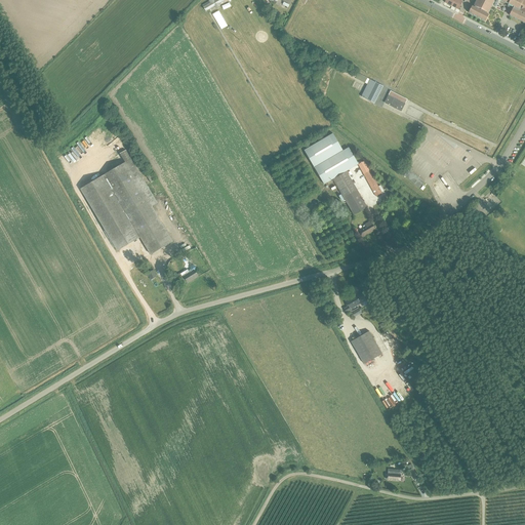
[(203,7),(206,11),(214,6),(215,8),(219,6),(218,4),(226,0),(214,0),(215,0),(214,0),(208,0),(210,3),(203,7)]
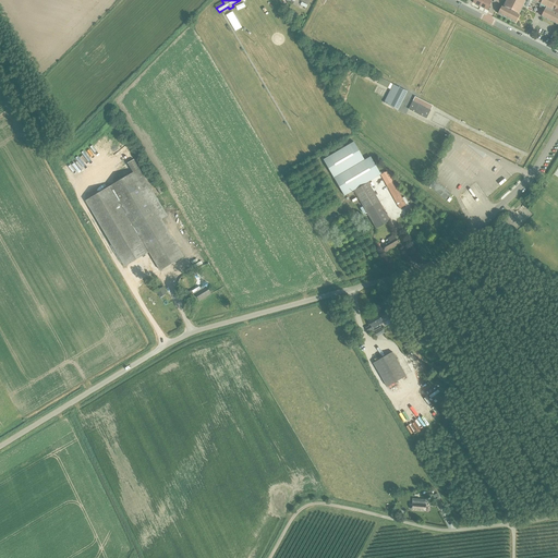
[(483,0),(481,7),(487,10),(493,1),(489,0),(483,0)]
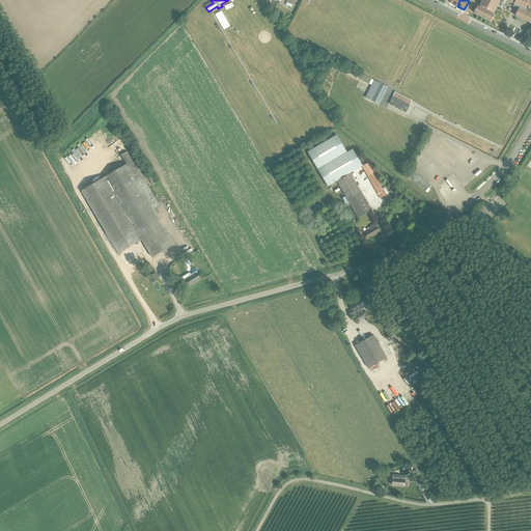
[(530,0),(482,0),(479,7),(477,6),(474,14),(492,22),(495,16),(494,15),(500,0),(504,0),(516,6),(520,7),(515,17),(530,24),(530,0)]
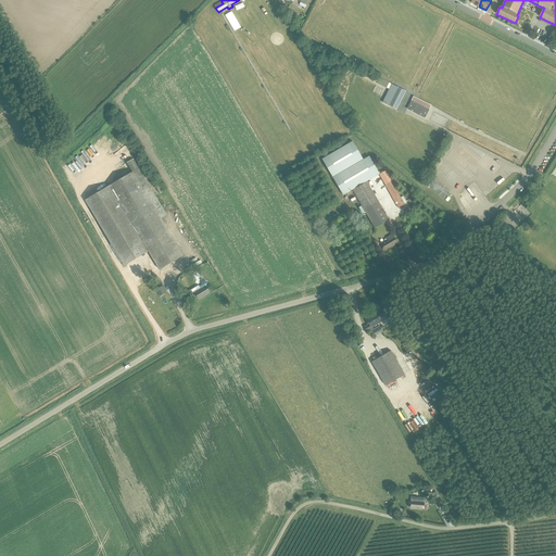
[(377,83),(387,88),(389,83),(379,78),(377,83)]
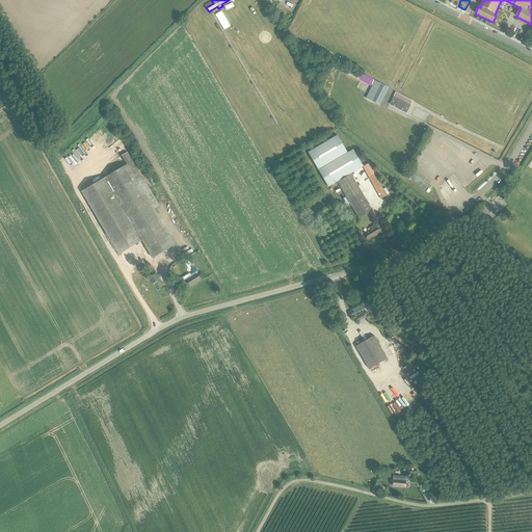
[(389,87),(375,81),(366,98),(379,105),(389,87)]
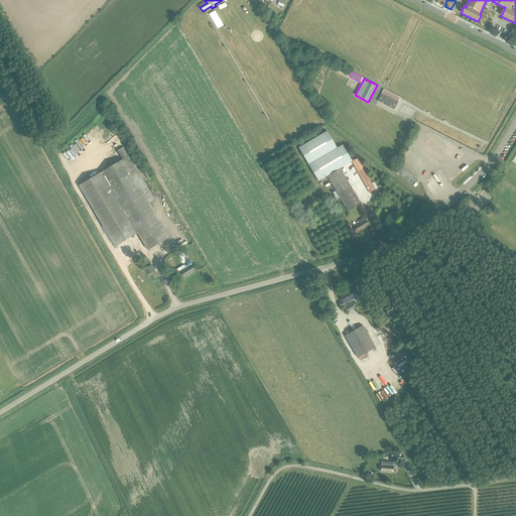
[(398,102),(382,94),(378,101),(394,109),(398,102)]
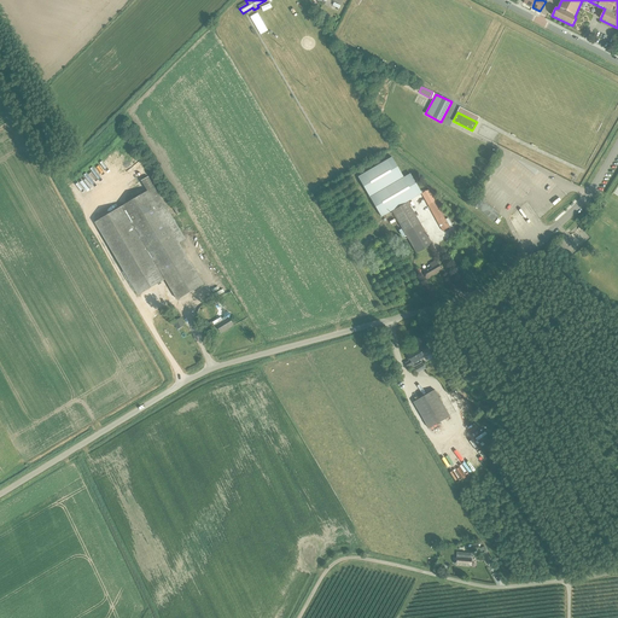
[(127,159),(130,168),(140,163),(136,155),(127,159)]
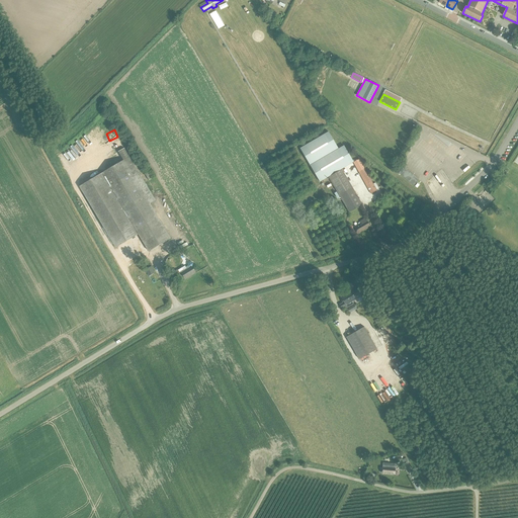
[(329,132),(300,149),(320,182),(329,177),(328,176),(342,169),(353,162),(352,160),(344,146),(339,149),(329,132)]
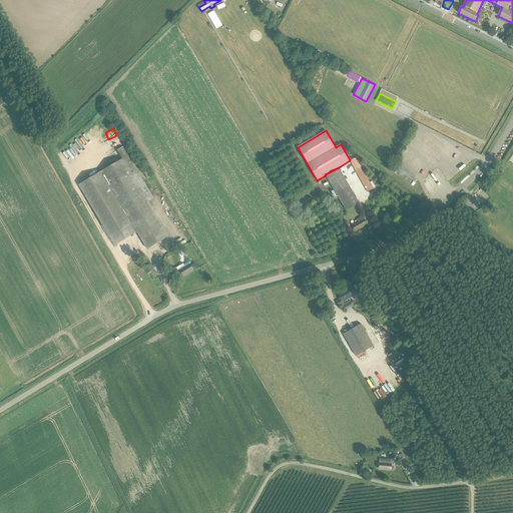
[(147,248),(168,236),(149,201),(154,197),(124,146),(118,149),(123,158),(79,183),(109,235),(114,245),(138,232),(147,248)]
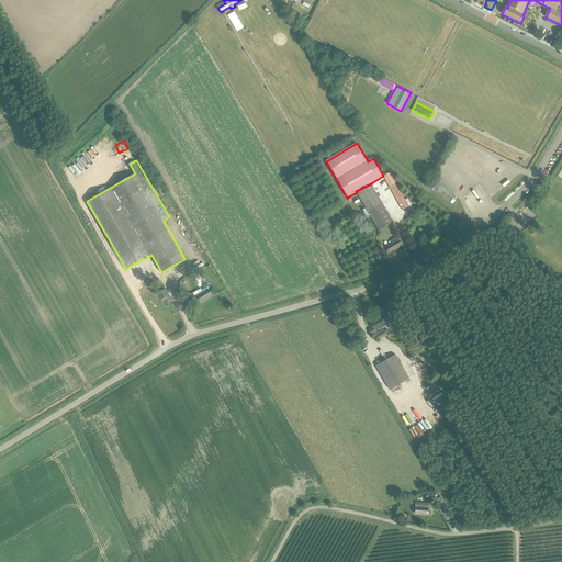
[(386,175),(382,173),(383,176),(390,187),(395,183),(390,172),(386,175)]
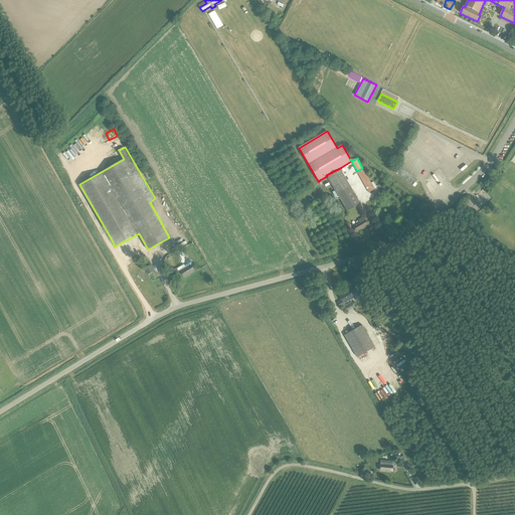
[(396,172),(411,185),(416,179),(401,166),(396,172)]
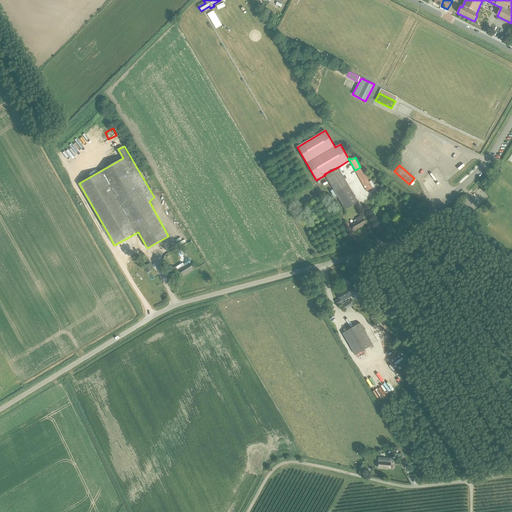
[(335,192),(345,209),(358,202),(348,184),(338,167),(324,174),(325,175),(335,192)]
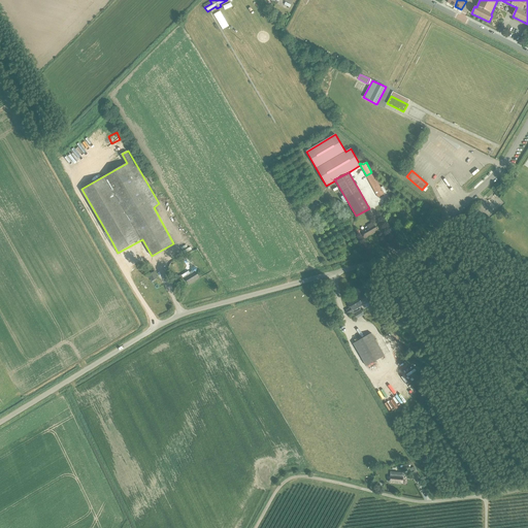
[(371,172),(366,175),(378,198),(384,194),(383,192),(386,191),(383,186),(381,187),(380,187),(371,172)]
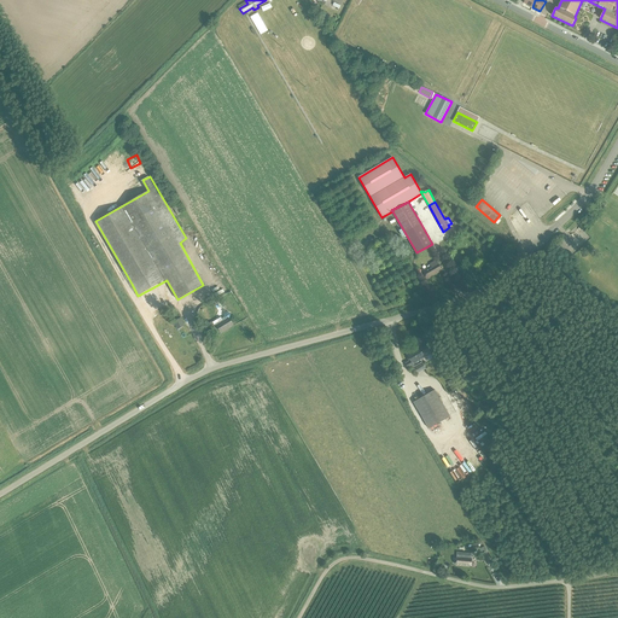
[(423,270),(427,278),(442,270),(436,261),(430,264),(431,266),(423,270)]
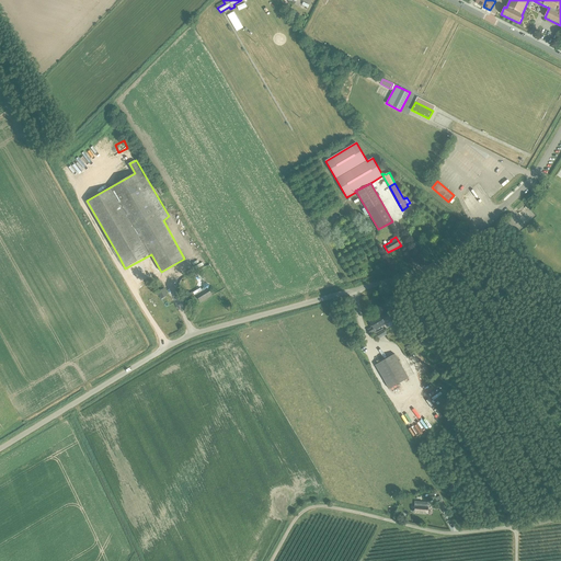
[(192,292),(189,294),(192,300),(197,297),(199,302),(212,295),(207,288),(208,287),(209,285),(207,284),(205,283),(204,284),(203,286),(204,287),(201,289),(201,287),(196,289),(197,290),(193,294),(192,292)]
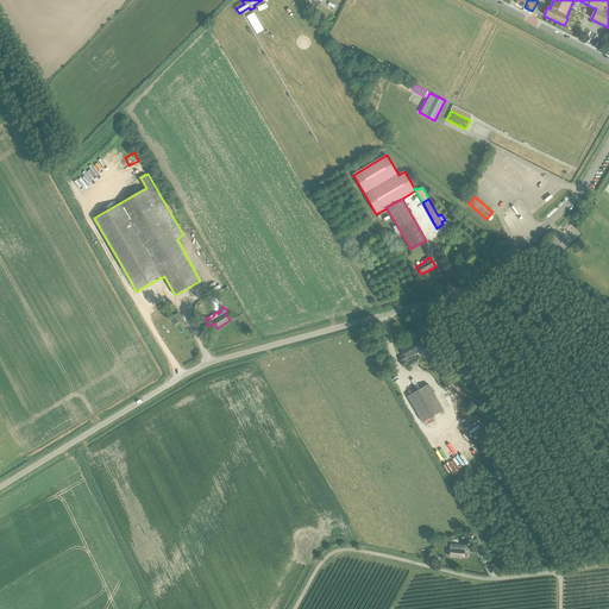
[(169,318),(173,325),(180,320),(176,313),(169,318)]
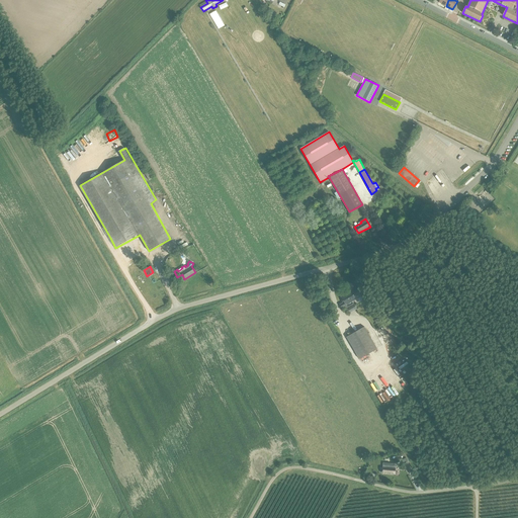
[(356,288),(341,296),(343,299),(341,300),(342,303),(339,305),(343,310),(346,308),(349,313),(356,309),(353,304),(347,307),(346,305),(360,296),(356,288)]
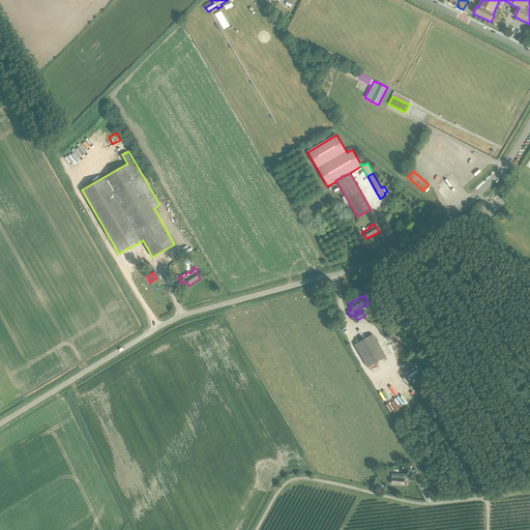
[(355,345),(367,367),(385,357),(373,334),(355,345)]
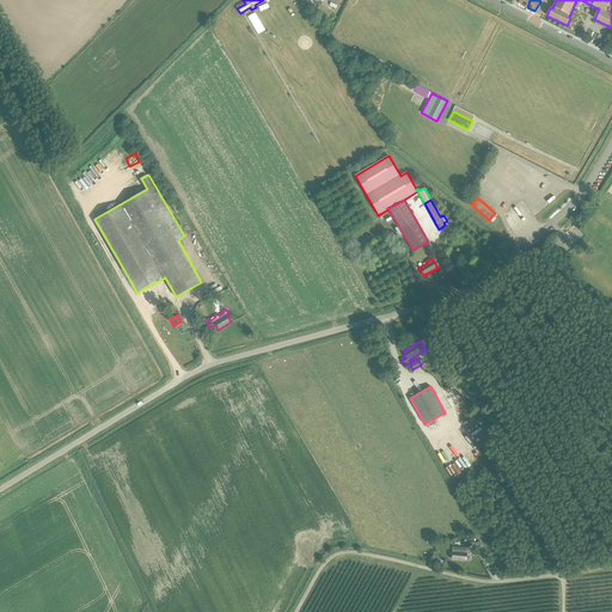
[(488,456),(491,452),(484,444),(481,447),(488,456)]
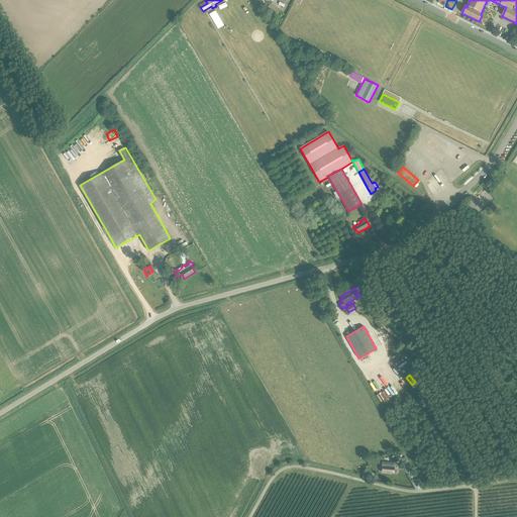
[(389,387),(393,393),(397,390),(393,384),(389,387)]
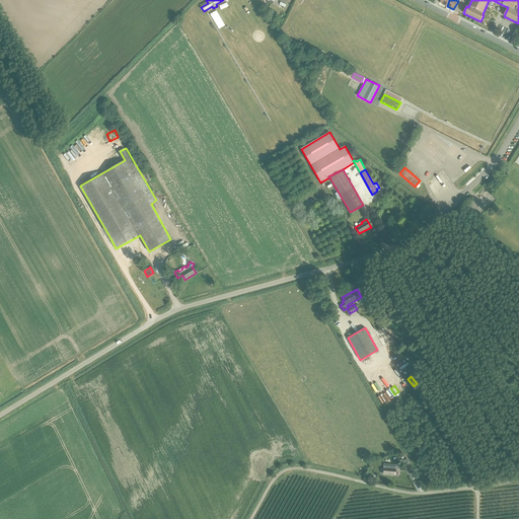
[(385,399),(390,396),(386,390),(384,392),(383,390),(381,392),(385,399)]
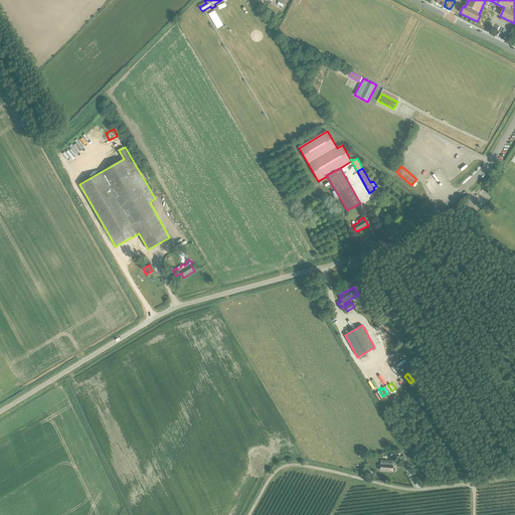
[(381,461),(380,471),(392,471),(393,466),(393,462),(381,461)]
